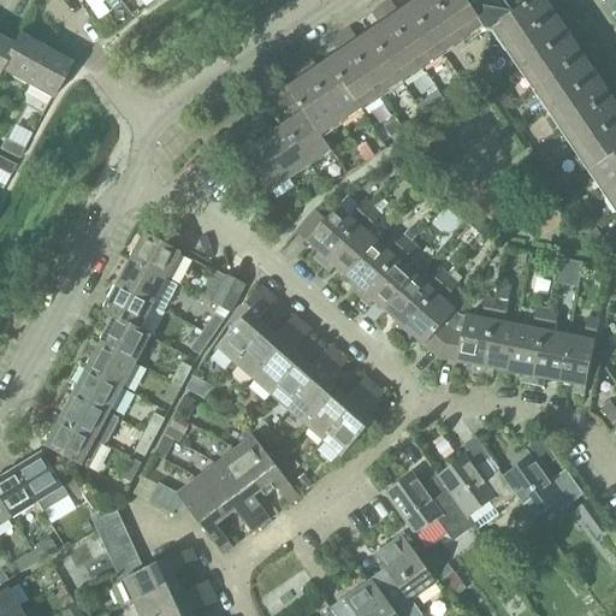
[(82,0),(83,0),(105,0),(113,10),(122,3),(119,0),(82,0)]
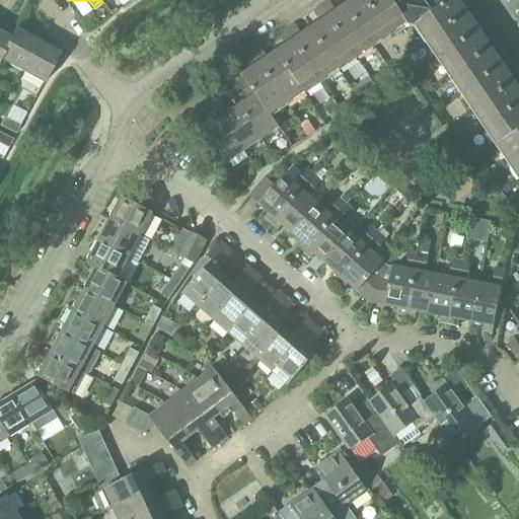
[(402,30),(408,26),(431,7),(426,0),(404,0),(402,2),(400,0),(356,0),(359,3),(341,15),(329,0),(313,11),(323,26),(305,39),(295,23),(279,34),(290,50),(272,62),(262,47),(245,57),(255,72),(246,78),(270,112),(388,31),(392,38),(402,30)]
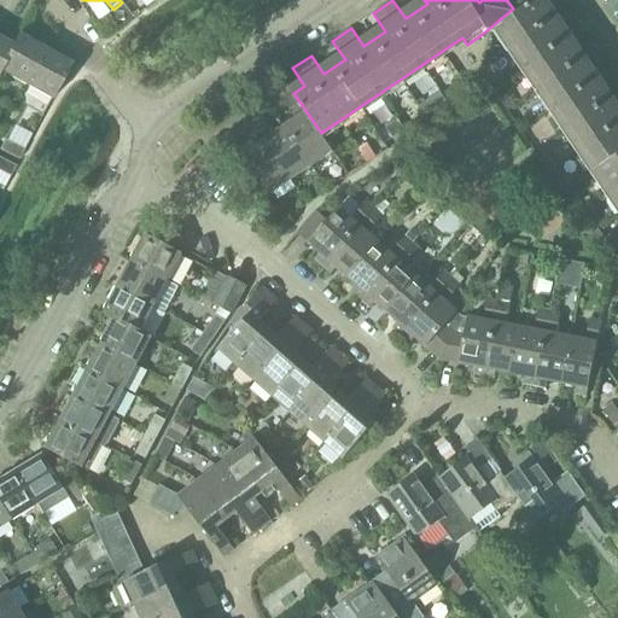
[(528,0),(525,0),(513,9),(485,31),(491,33),(506,53),(514,47),(617,202),(617,116),(614,111),(617,109),(617,79),(601,91),(587,70),(604,58),(592,39),(573,51),(560,30),(577,18),(570,7),(553,18),(540,0),(538,0),(531,5),(528,0)]
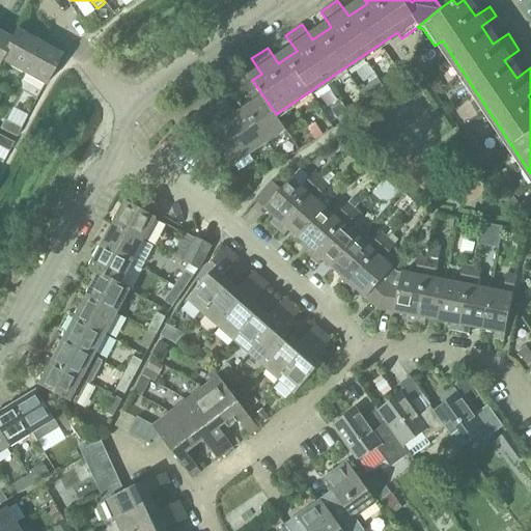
[(0,60),(20,72),(37,40),(14,28),(8,38),(9,38),(0,56),(0,60)]
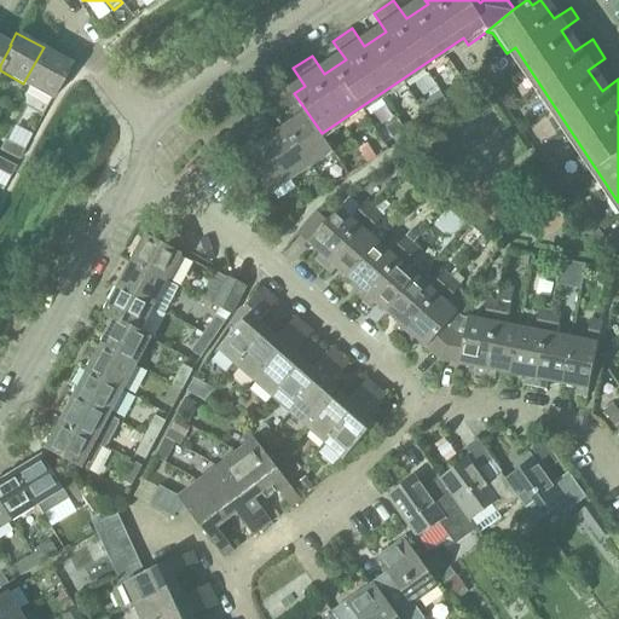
[(0,65),(11,45),(10,45),(0,39),(0,65)]
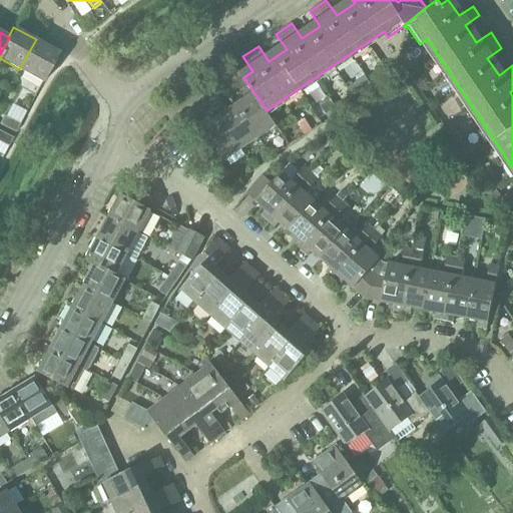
[(58,52),(36,39),(19,69),(41,82),(58,52)]
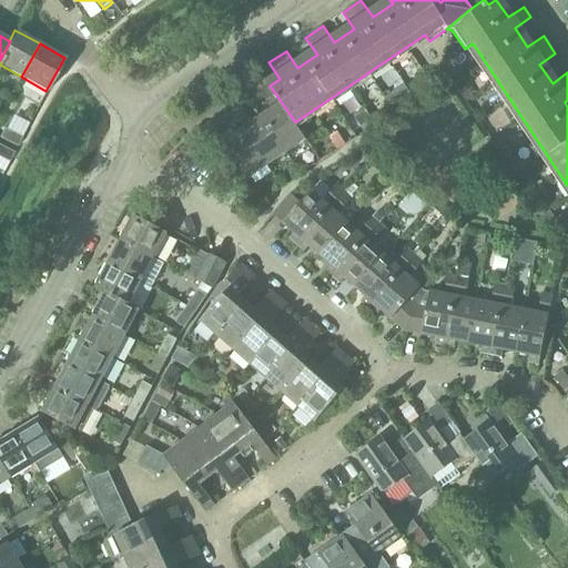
[(415,81),(421,89),(430,82),(425,74),(415,81)]
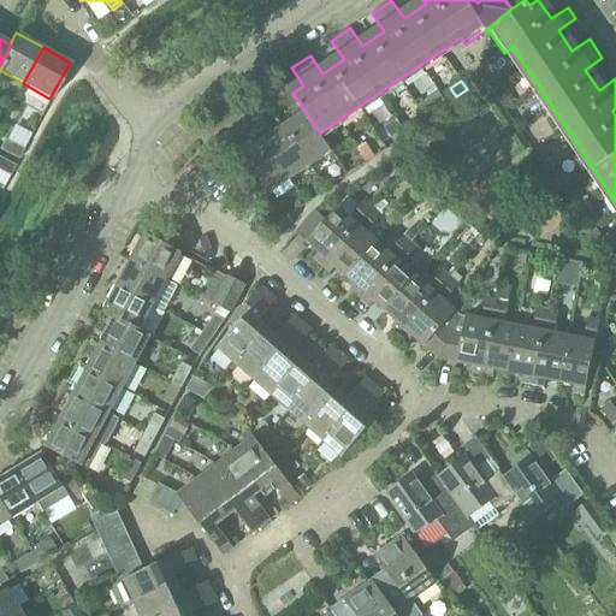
[(285,125),(312,165),(332,152),(319,132),(320,132),(292,93),(283,100),(295,118),(285,125)]
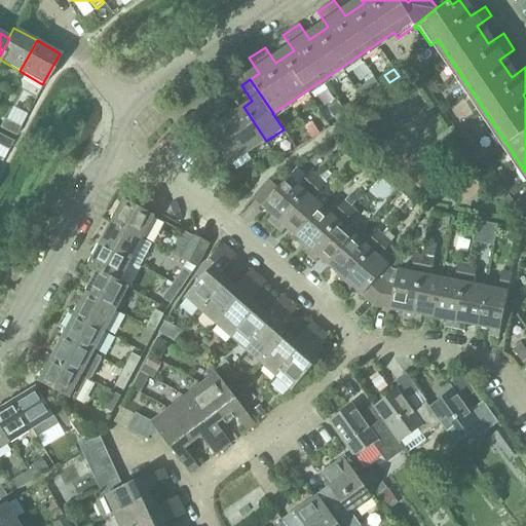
[(215,104),(249,153),(266,141),(243,107),(234,113),(224,98),(215,104)]
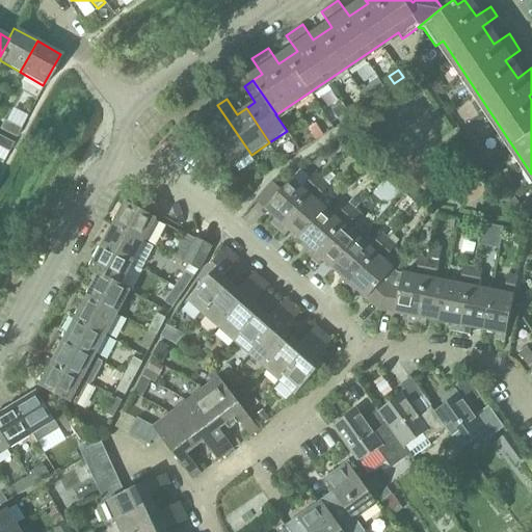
[(233,167),(251,155),(217,105),(209,110),(219,126),(210,132),(233,167)]
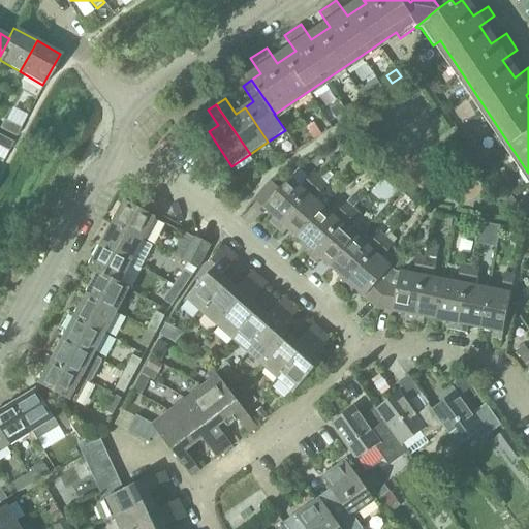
[(3,120),(0,125),(0,128),(16,137),(20,128),(3,120)]
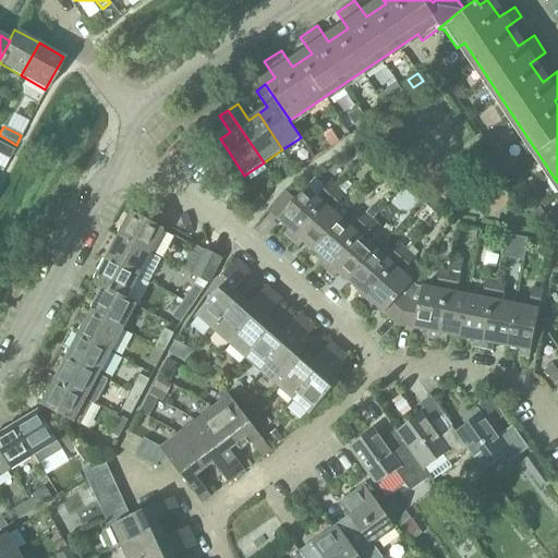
[(504,152),(497,142),(488,146),(489,147),(496,157),(504,152)]
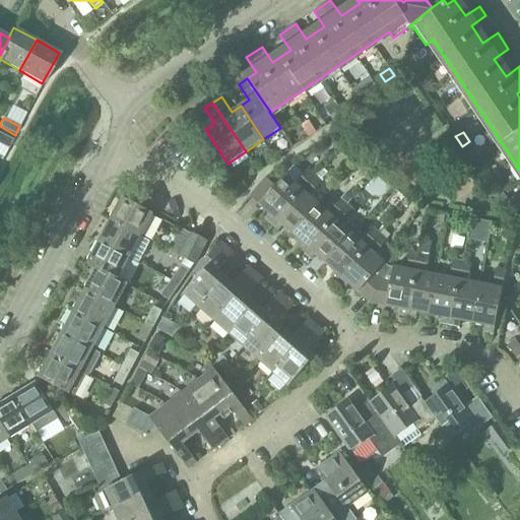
[(0,144),(8,148),(13,140),(0,133),(0,144)]
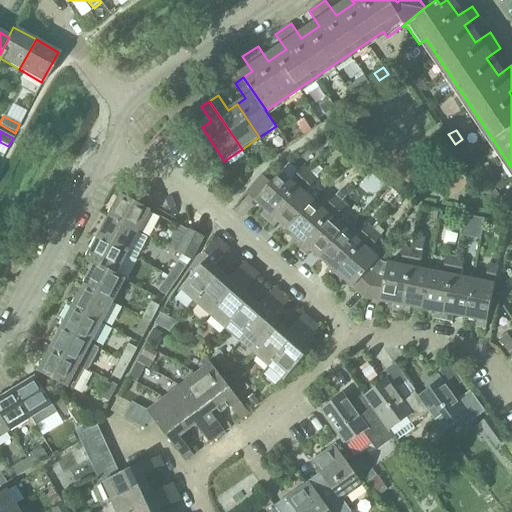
[(259,215),(266,221),(308,174),(300,167),(288,181),(279,173),(270,183),(261,176),(245,194),(263,210),(259,215)]
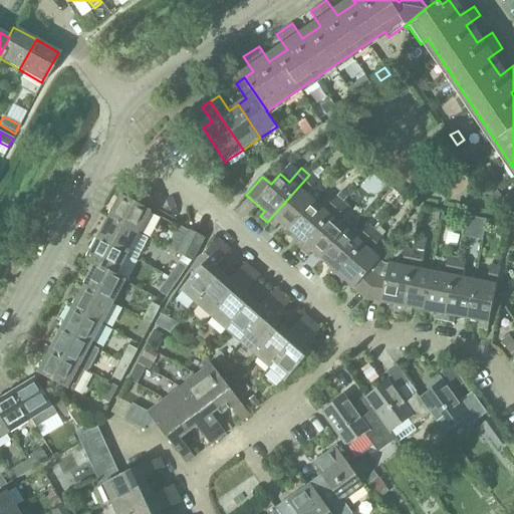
[(278,223),(287,232),(312,203),(304,195),(316,181),(309,175),(267,222),(274,228),(278,223)]
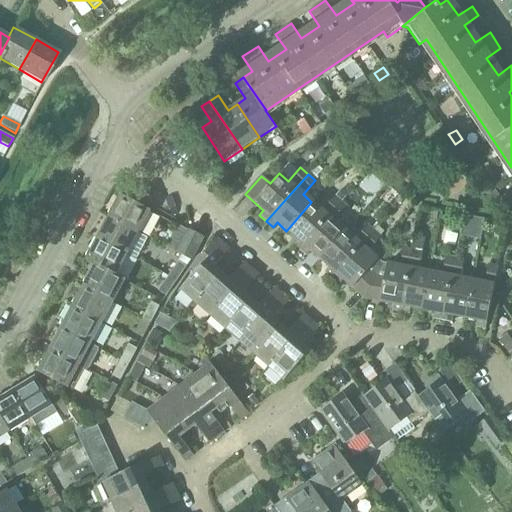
[(120,195),(108,217),(138,233),(150,211),(120,195)]
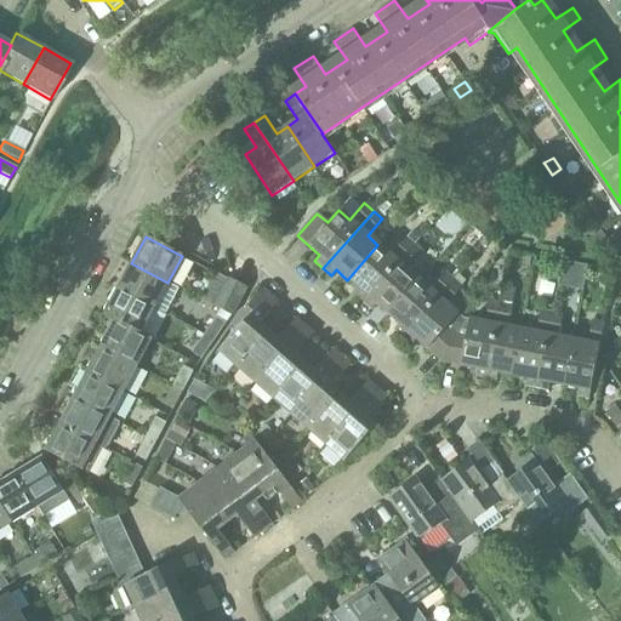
[(354,296),(363,303),(412,246),(404,239),(391,255),(377,245),(347,280),(359,290),(354,296)]
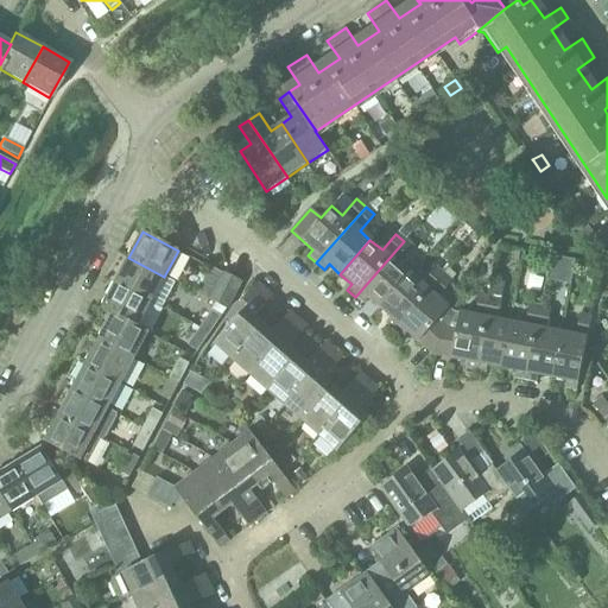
[(368,298),(379,308),(409,273),(398,264),(412,247),(404,241),(355,297),(363,304),(368,298)]
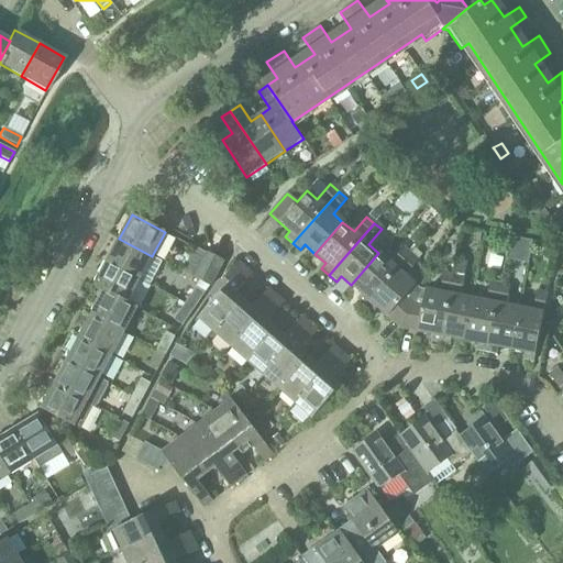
[(140,279),(152,256),(119,239),(107,262),(140,279)]
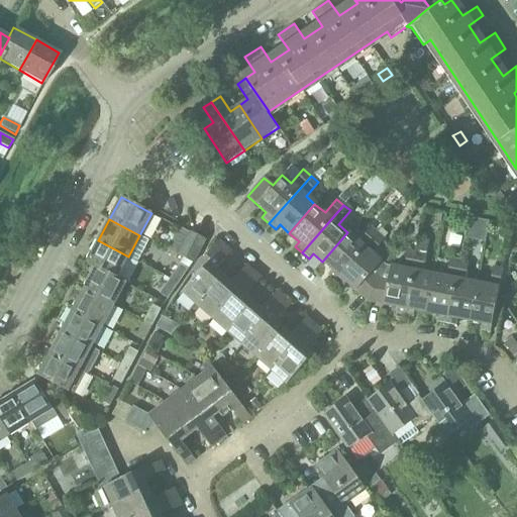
[(327,275),(333,280),(376,232),(370,227),(357,241),(347,232),(322,262),(332,271),(327,275)]
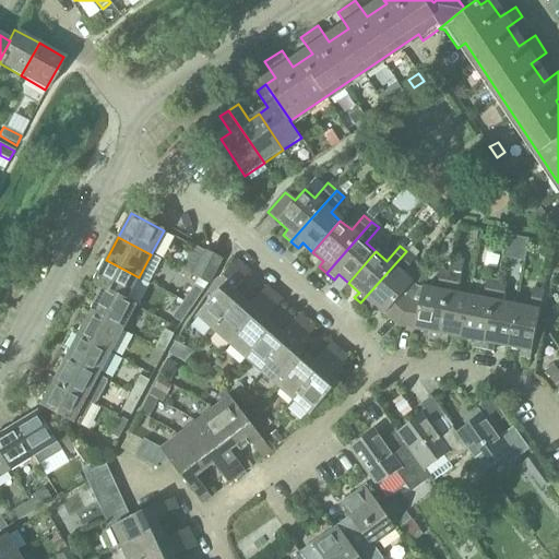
[(204,251),(203,251),(191,276),(209,285),(222,260),(204,251)]
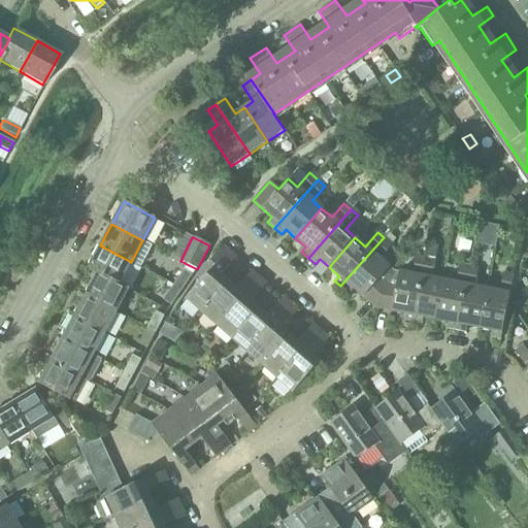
[(353,288),(375,307),(387,285),(380,278),(389,267),(378,258),(391,243),(384,237),(340,286),(348,293),(353,288)]
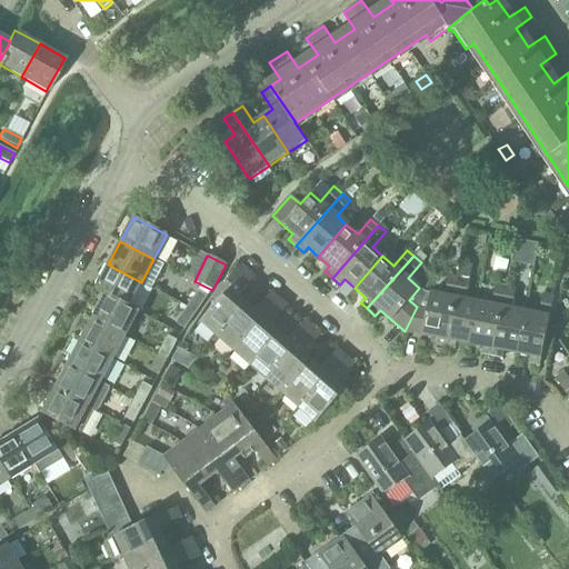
[(461,262),(459,277),(469,279),(472,265),(461,262)]
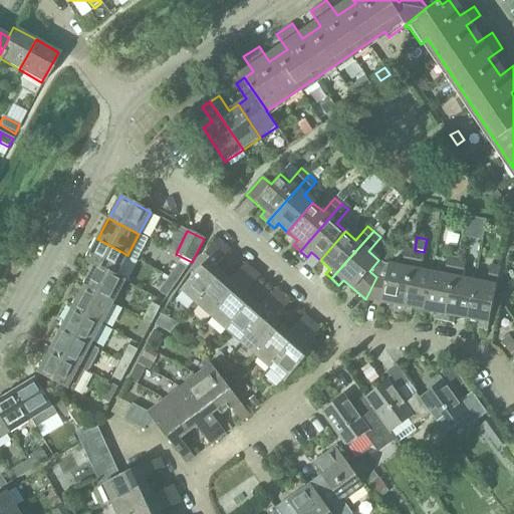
[(116,276),(127,255),(97,239),(85,261),(94,266),(115,277),(116,276)]
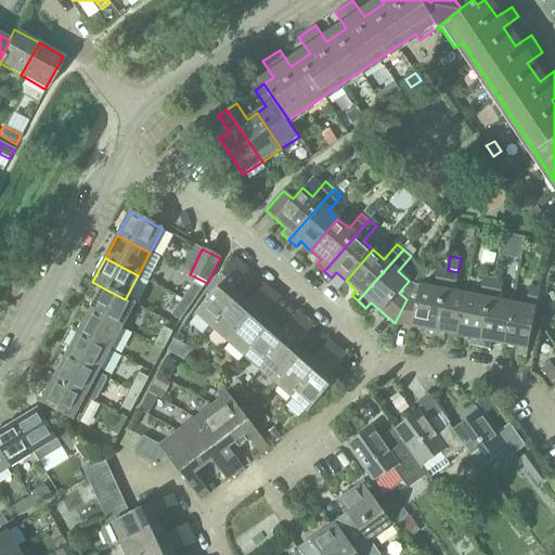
[(195,313),(213,328),(241,297),(232,289),(248,271),(235,259),(207,292),(211,296),(195,313)]
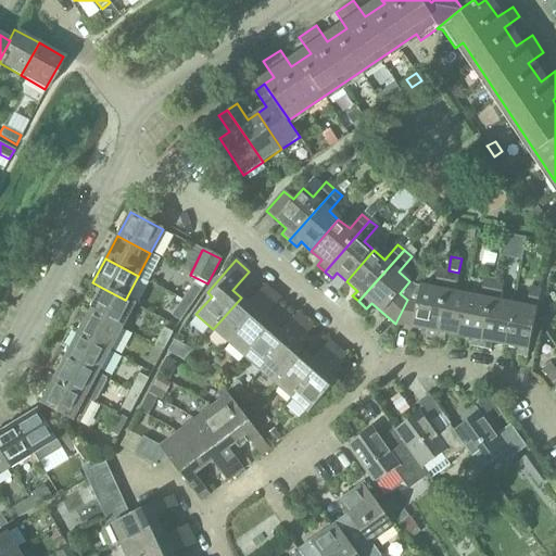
[(407,300),(395,324),(396,325),(425,330),(424,337),(433,339),(446,273),(438,270),(433,289),(421,287),(417,302),(407,300)]
